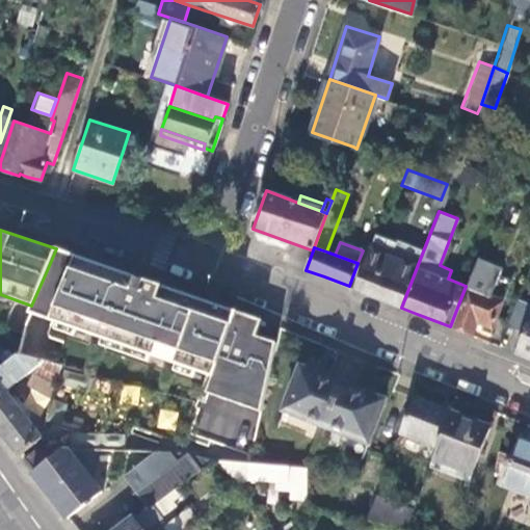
[(205,392),(258,409),(274,341),(254,334),(259,318),(56,248),(48,268),(31,306),(28,313),(210,375),(205,392)]
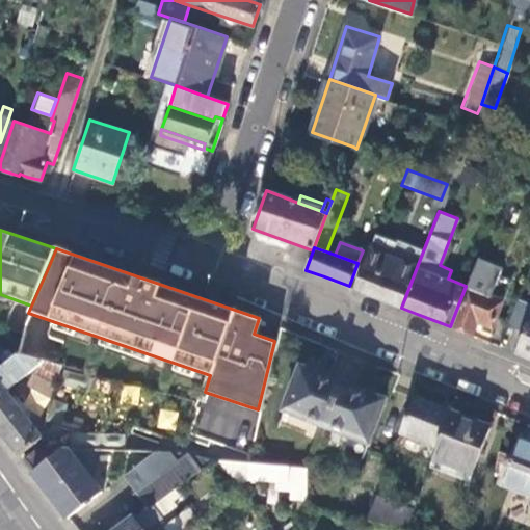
[(417,267),(369,248),(353,288),(381,299),(401,308),(417,267)]
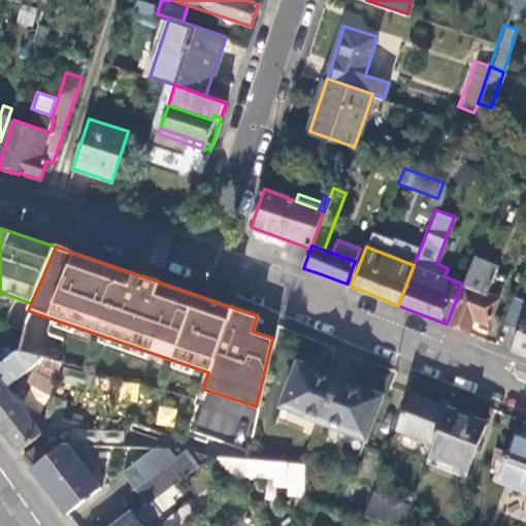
[(462,284),(447,324),(460,329),(467,332),(473,320),(488,325),(498,299),(486,294),(497,265),(473,256),(462,284)]
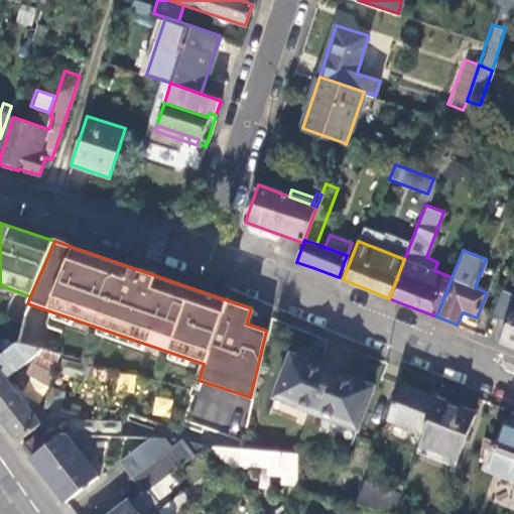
[(492,314),(507,320),(513,305),(513,293),(502,289),(492,314)]
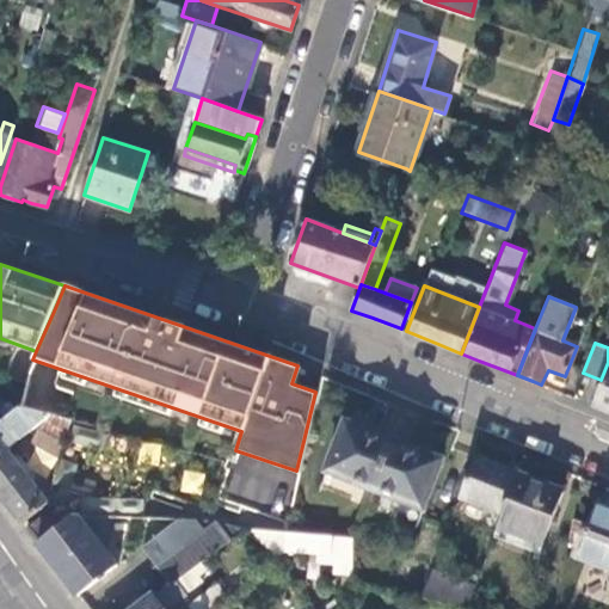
[(601,380),(591,405),(608,412),(608,411),(608,362),(601,380)]
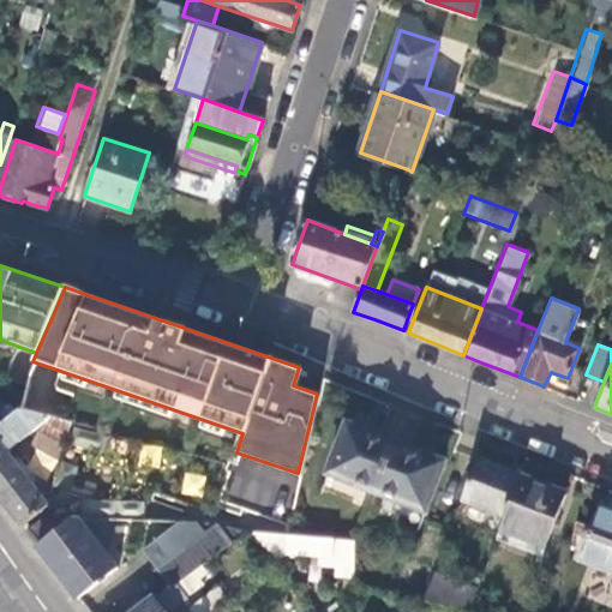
[(54,414),(19,406),(0,420),(0,497),(21,525),(47,504),(39,495),(6,451),(33,432),(54,414)]
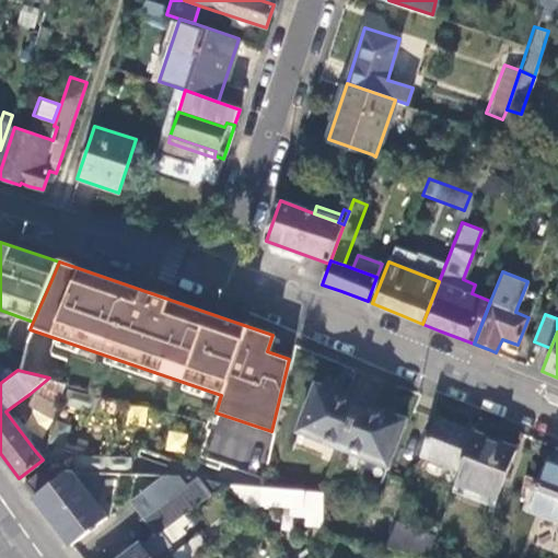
[(64,382),(49,378),(30,394),(57,403),(64,382)]
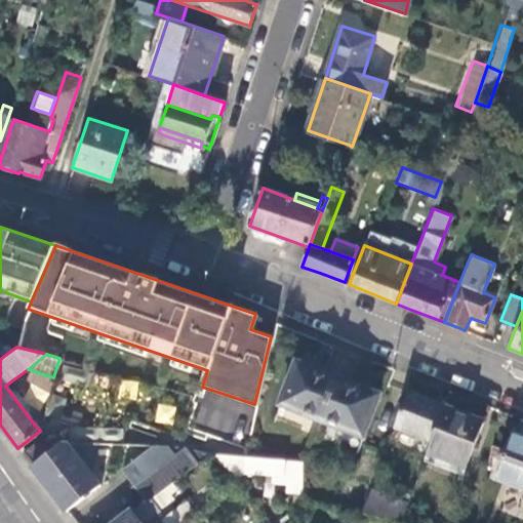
[(378,395),(295,360),(277,404),(361,438),(378,395)]
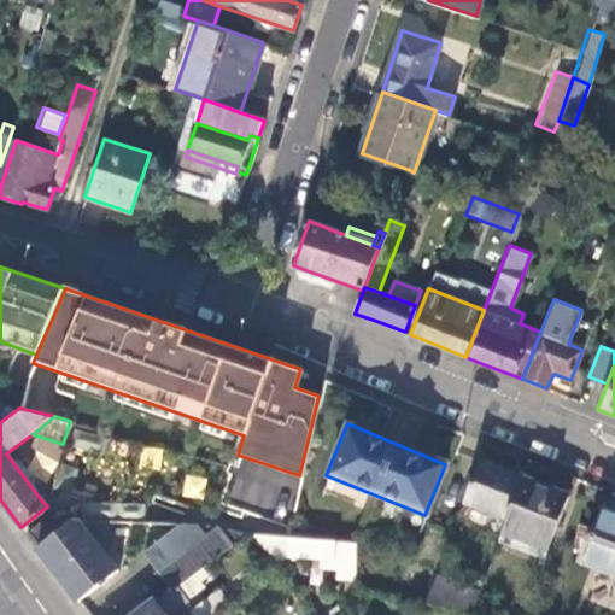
[(158,468),(160,446),(139,444),(138,466),(158,468)]
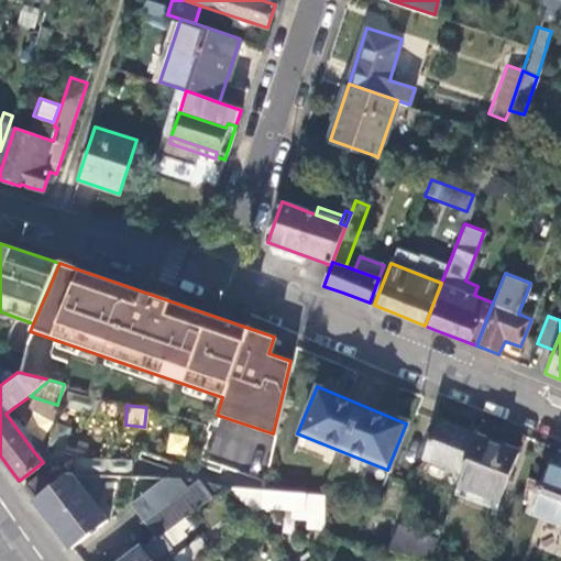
[(438,420),(422,460),(463,474),(479,436),(438,420)]
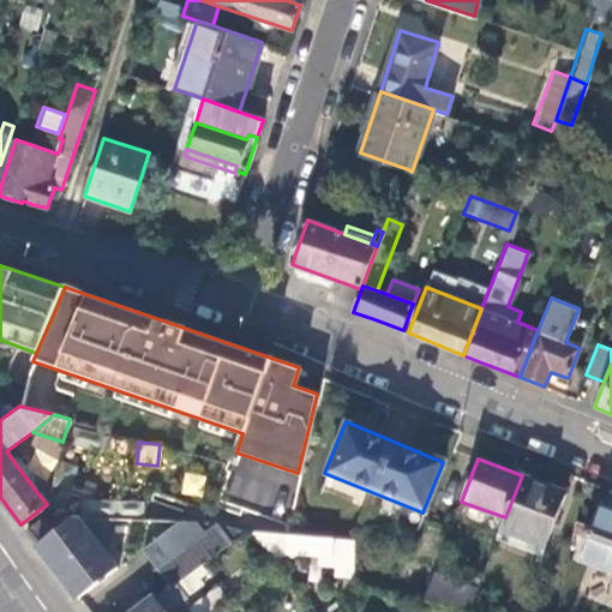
[(199,495),(203,473),(183,469),(179,491),(199,495)]
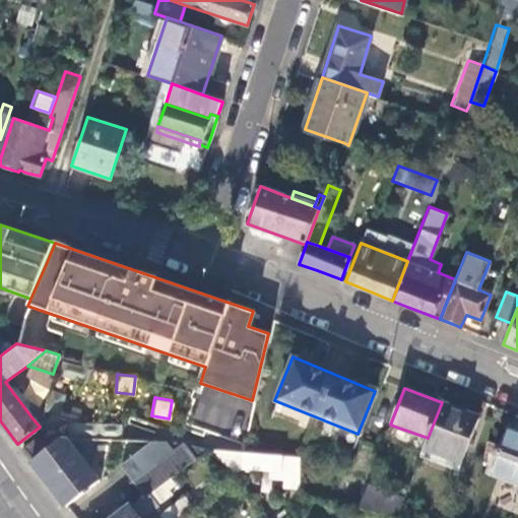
[(442,402),(428,438),(421,456),(459,470),(478,416),(442,402)]
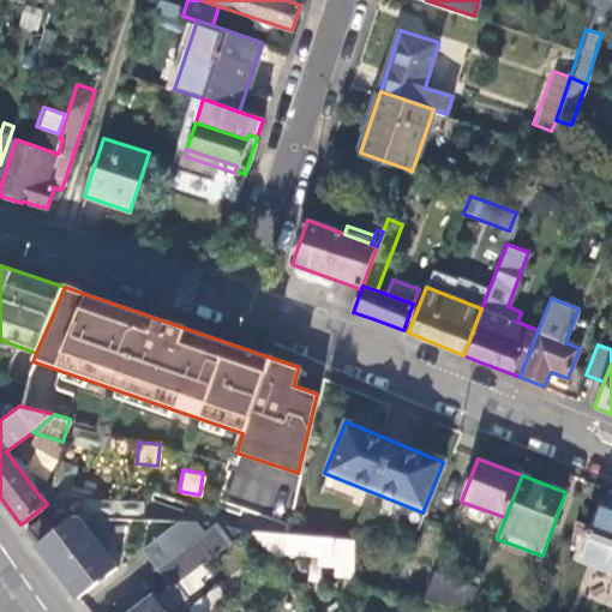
[(611,508),(599,503),(580,556),(611,568),(611,508)]
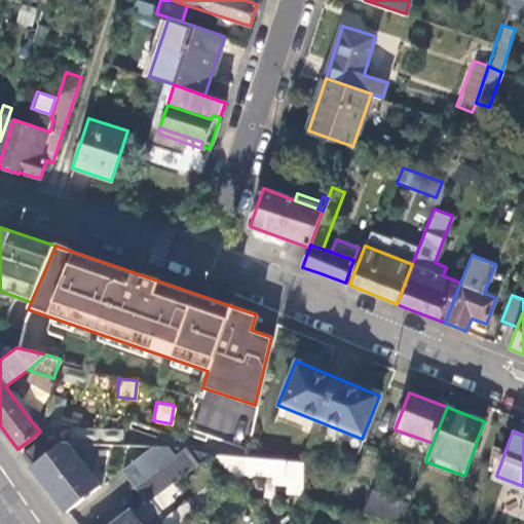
[(32,465),(63,440),(39,440),(22,454),(32,465)]
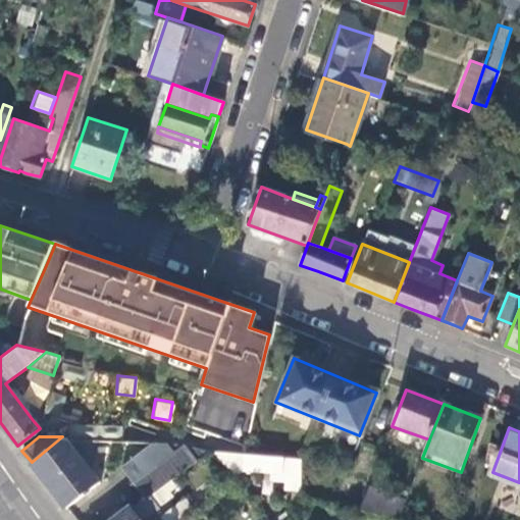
[(85,465),(62,436),(32,462),(38,470),(65,506),(98,480),(85,465)]
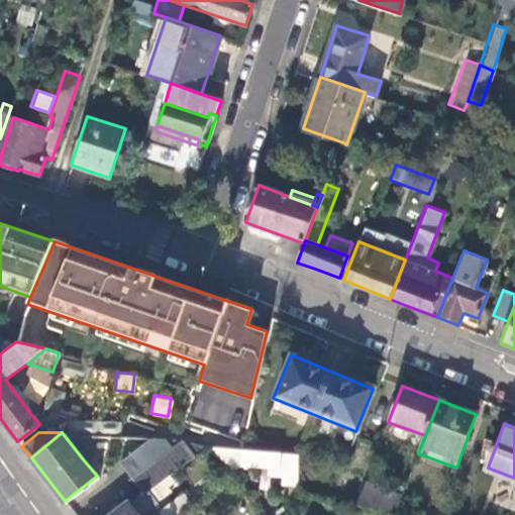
[(126,456),(149,437),(62,432),(84,460),(89,456),(126,456)]
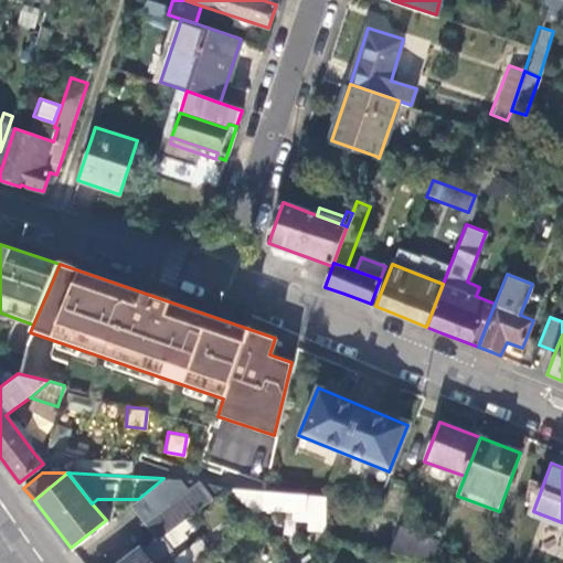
[(153,533),(214,485),(202,480),(163,478),(138,499),(130,505),(153,533)]
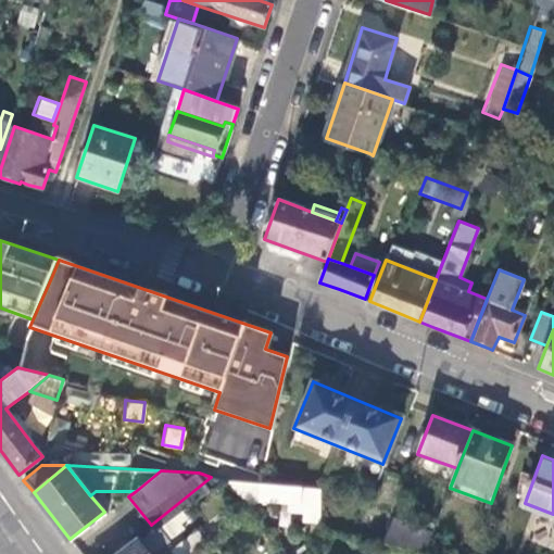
[(214,482),(219,479),(211,477),(151,525),(155,530),(158,527),(214,482)]
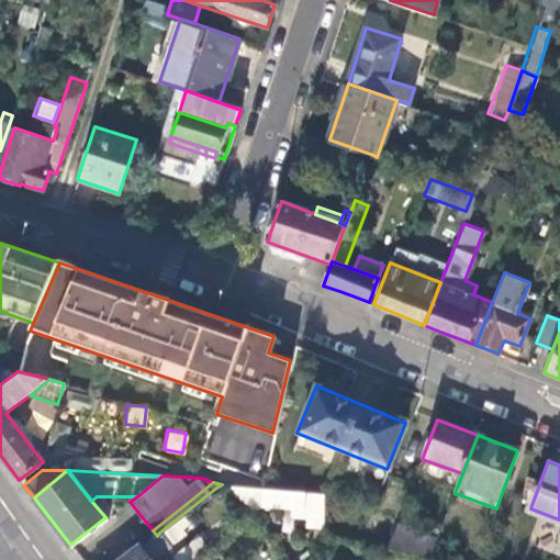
[(241,519),(252,511),(247,506),(232,485),(222,484),(216,488),(241,519)]
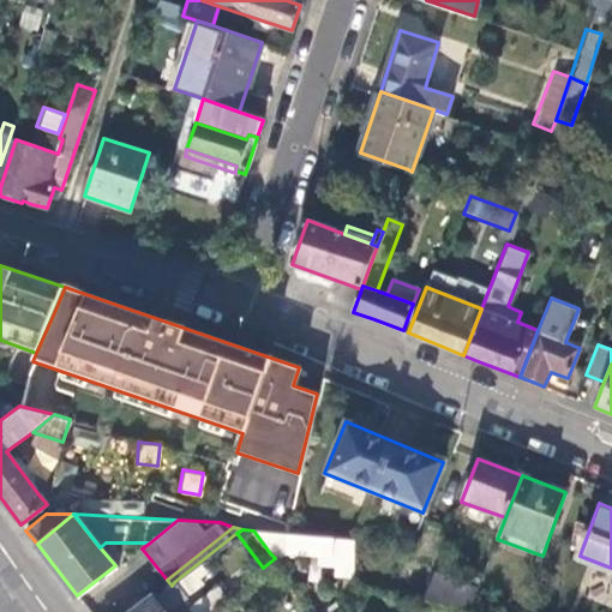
[(287,533),(282,533),(253,531),(270,553),(285,556),(287,533)]
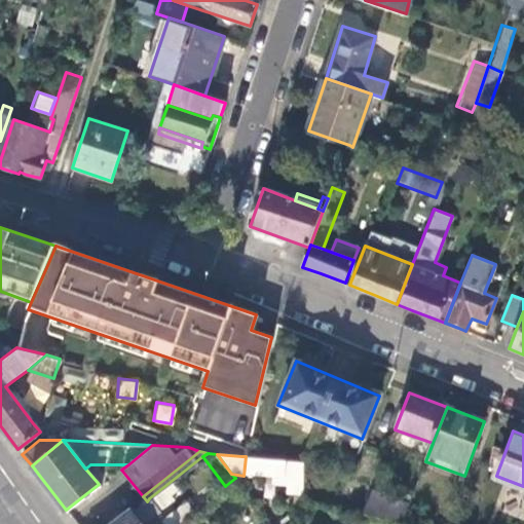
[(302,462),(246,456),(244,476),(276,480),(276,482),(288,483),(288,491),(301,493),(302,462)]
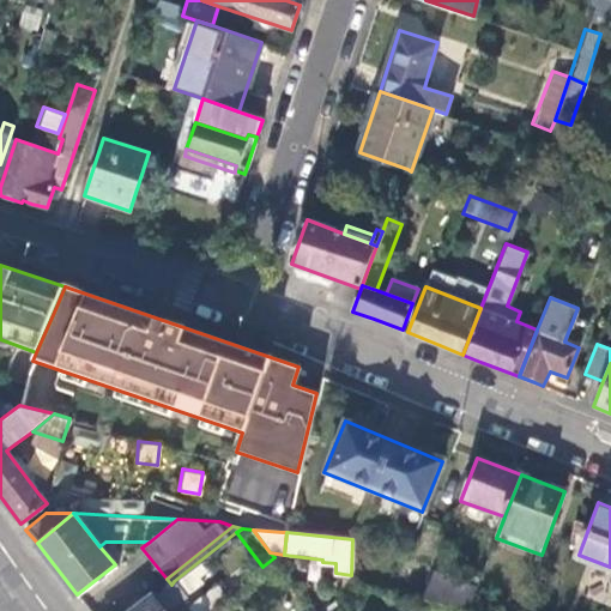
[(155,597),(151,592),(125,610),(164,610),(185,594),(174,581),(171,585),(155,597)]
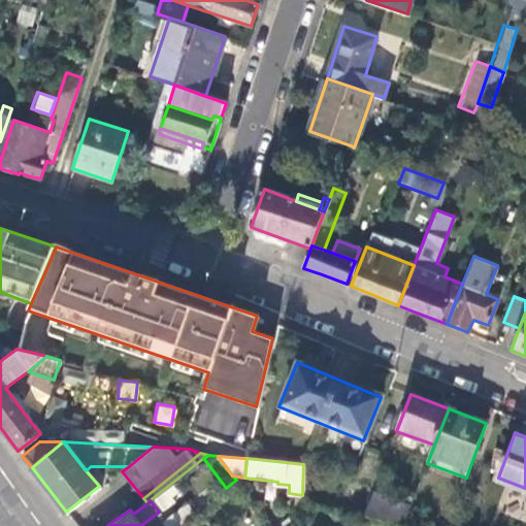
[(370,500),(364,516),(403,525),(407,514),(370,500)]
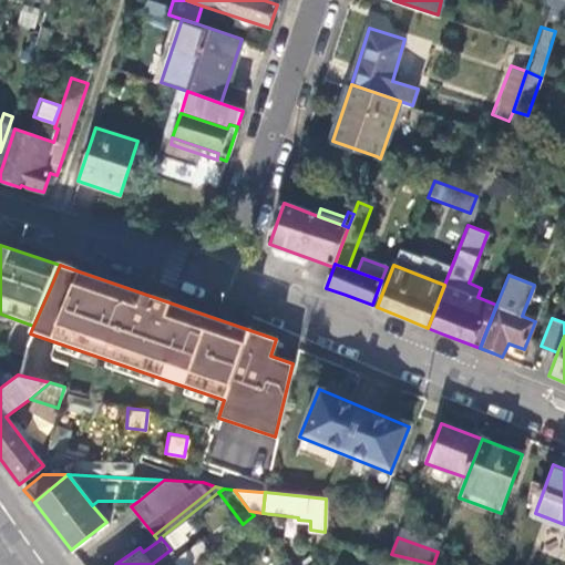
[(173,561),(176,564),(189,564),(207,552),(198,540),(173,561)]
